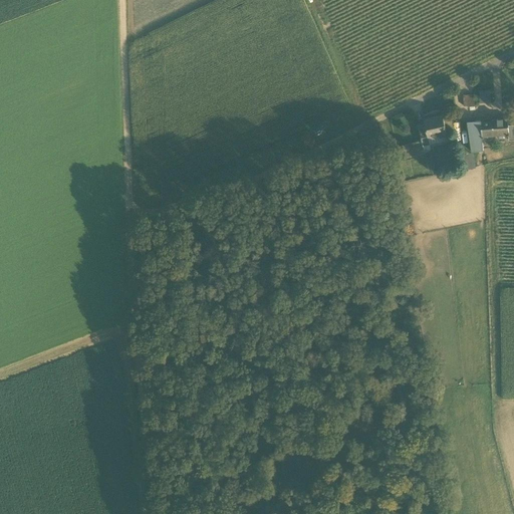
[(479,90),(480,102),(490,102),(489,90),(479,90)]
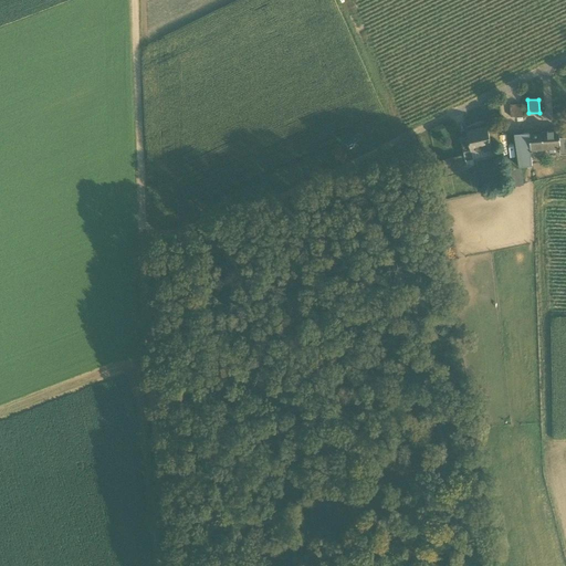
[(510,105),(510,117),(522,117),(521,104),(510,105)]
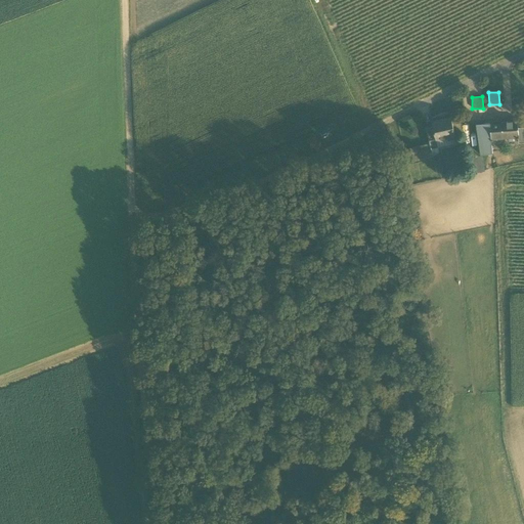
[(447,138),(448,141),(456,140),(455,136),(451,118),(445,120),(445,118),(440,119),(440,121),(432,122),(433,127),(436,140),(447,138)]
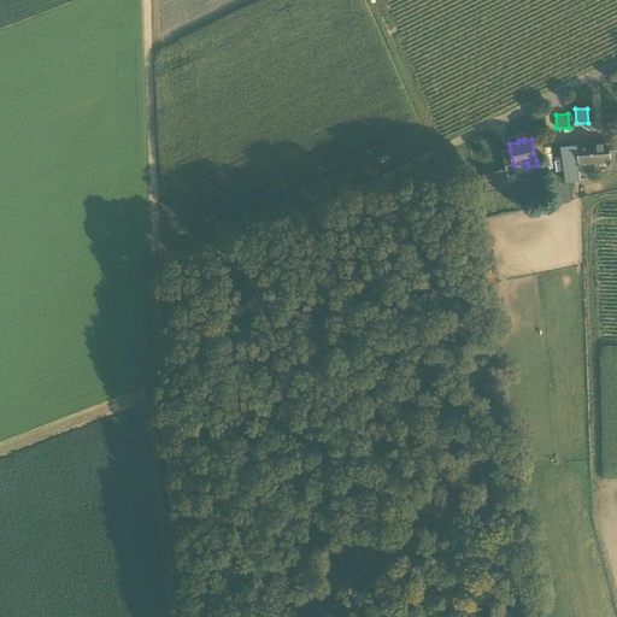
[(592,163),(598,163),(605,162),(609,162),(609,163),(611,163),(611,162),(610,151),(610,144),(591,145),(591,147),(577,148),(579,170),(592,170),(592,163)]
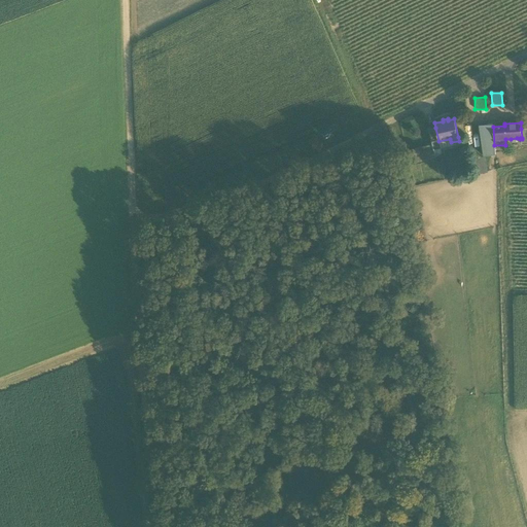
[(493,124),(486,125),(487,133),(480,134),(484,155),(495,154),(494,145),(493,127),(493,124)]
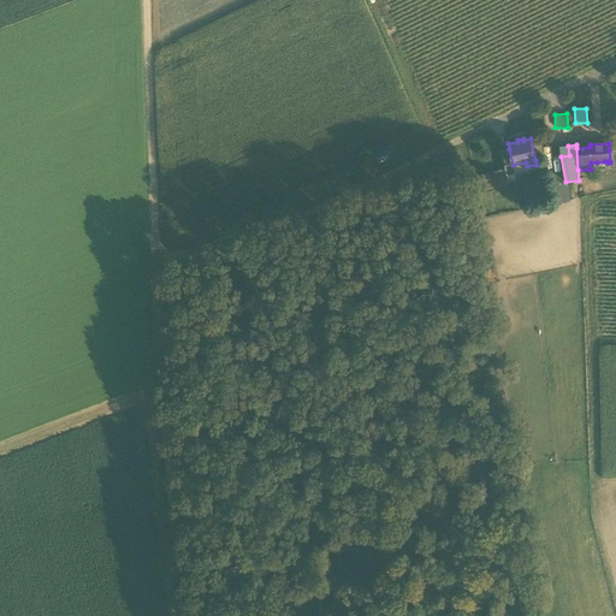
[(560,147),(561,157),(569,155),(568,146),(560,147)]
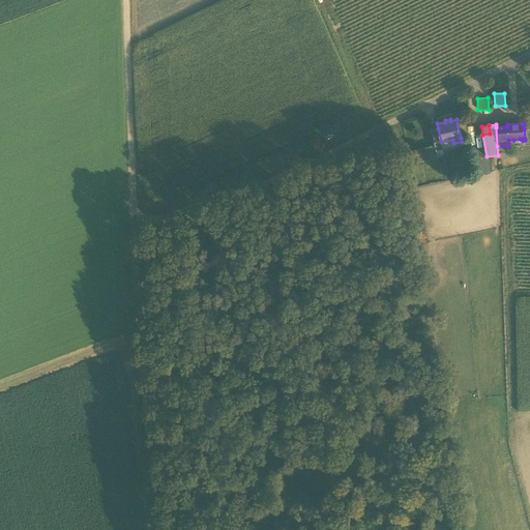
[(431,129),(434,143),(441,142),(438,128),(431,129)]
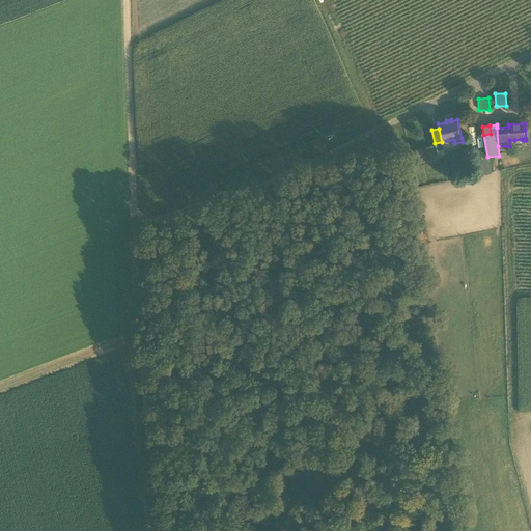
[(444,148),(437,149),(439,158),(445,157),(444,148)]
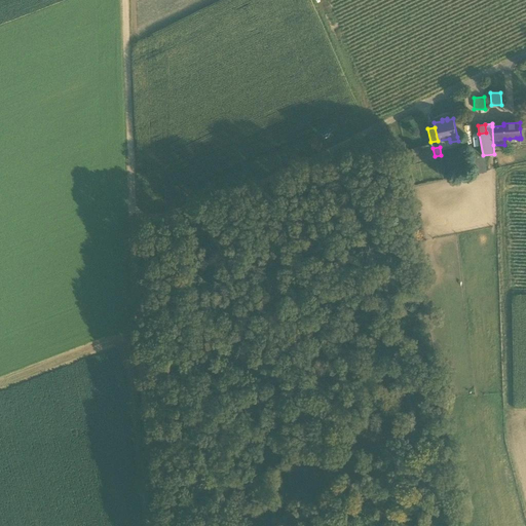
[(476,158),(472,159),(474,173),(487,171),(484,157),(476,158)]
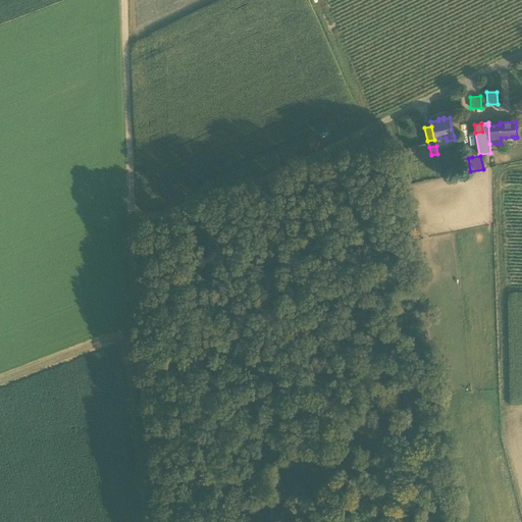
[(458,506),(458,510),(468,508),(465,489),(455,491),(458,506)]
